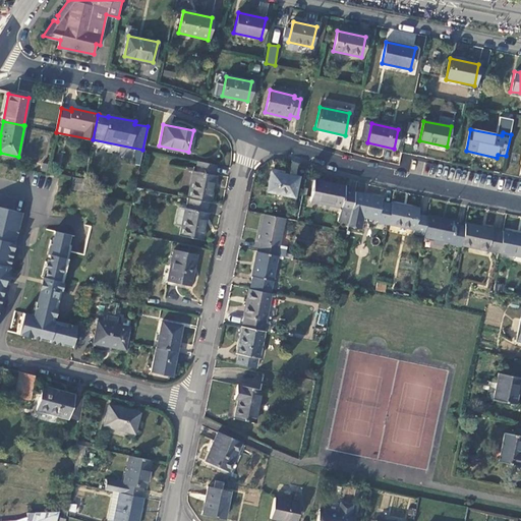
[(191,171),(186,197),(189,198),(208,201),(209,203),(215,175),(213,175),(215,165),(196,161),(194,171),(191,171)]
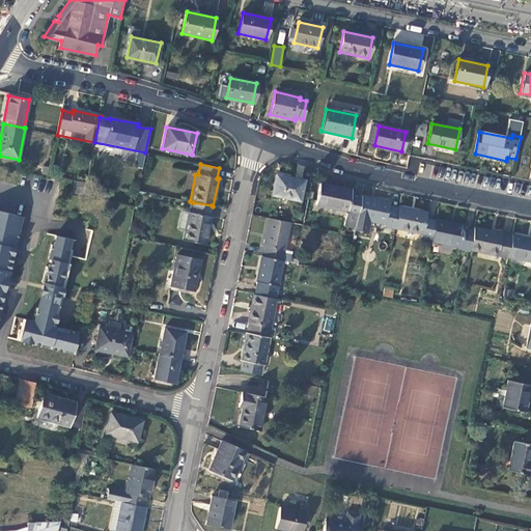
[(306,180),(278,174),(274,194),(302,200),(306,180)]
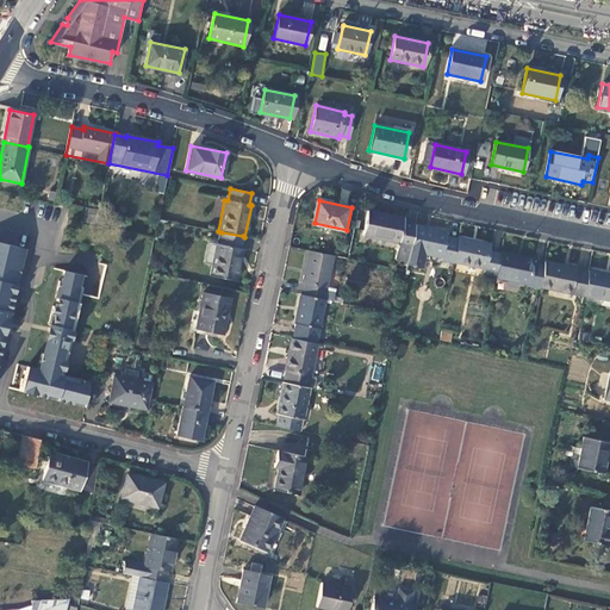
[(402,242),(398,259),(409,261),(411,250),(412,247),(416,226),(405,224),(406,219),(369,211),(365,234),(402,242)]
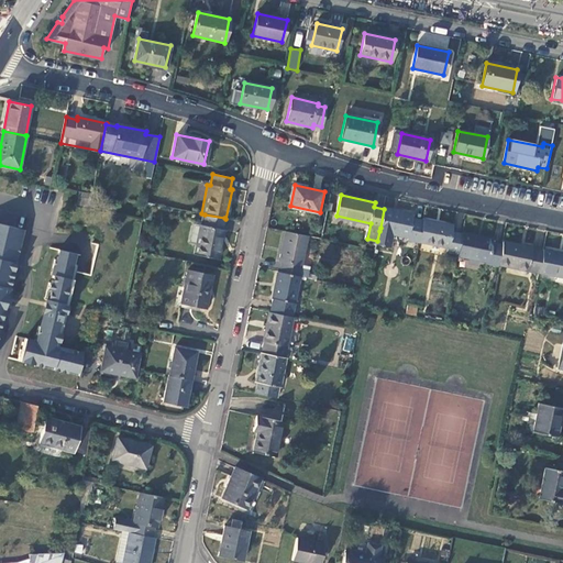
[(381,228),(379,231),(377,241),(377,244),(390,246),(394,233),(410,236),(409,240),(420,242),(424,222),(414,220),(415,216),(384,209),(381,228)]
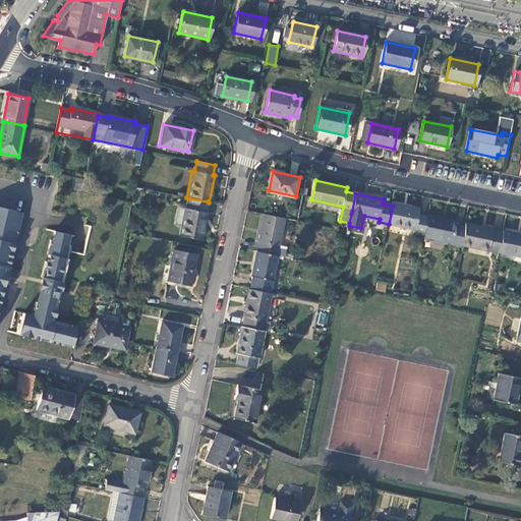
[(180,225),(179,234),(201,239),(207,212),(206,212),(208,201),(189,198),(187,208),(178,206),(174,224),(180,225)]
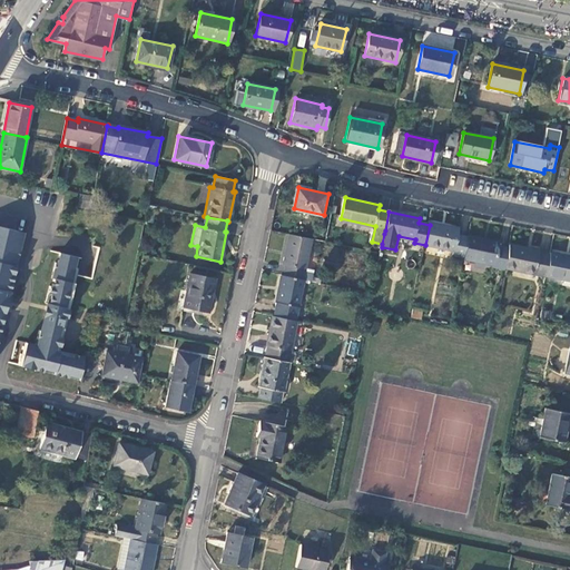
[(454,255),(465,257),(470,237),(459,235),(460,229),(430,223),(430,225),(425,245),(455,251),(454,255)]
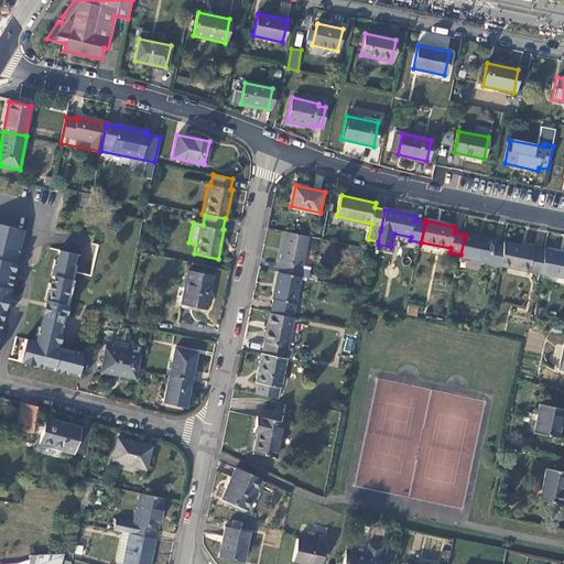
[(0,316),(20,231),(17,231),(17,228),(0,223),(0,316)]
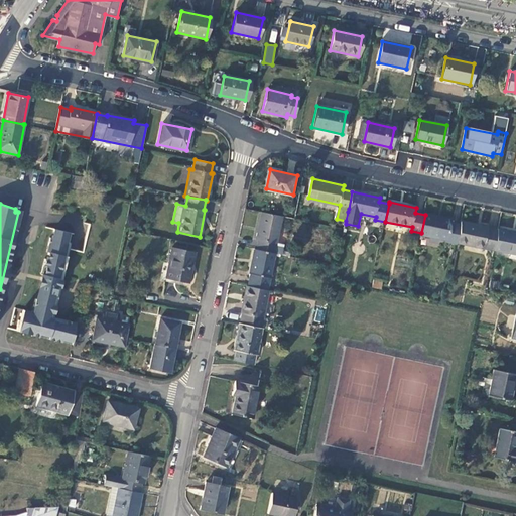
[(275,253),(283,216),(263,212),(258,239),(260,240),(258,249),(275,253)]
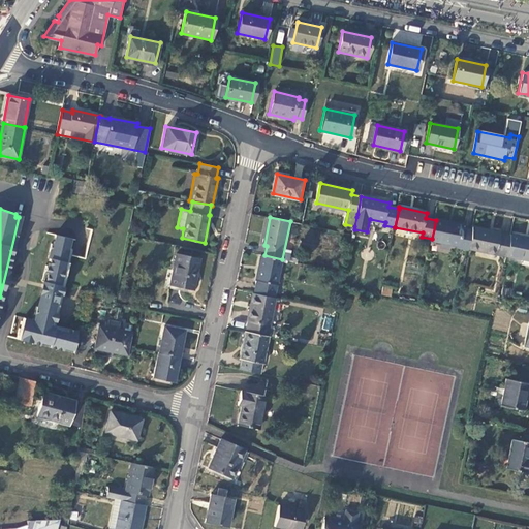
[(459,248),(468,250),(469,248),(472,230),(462,228),(463,224),(436,219),(436,220),(432,239),(432,241),(459,246),(459,248)]
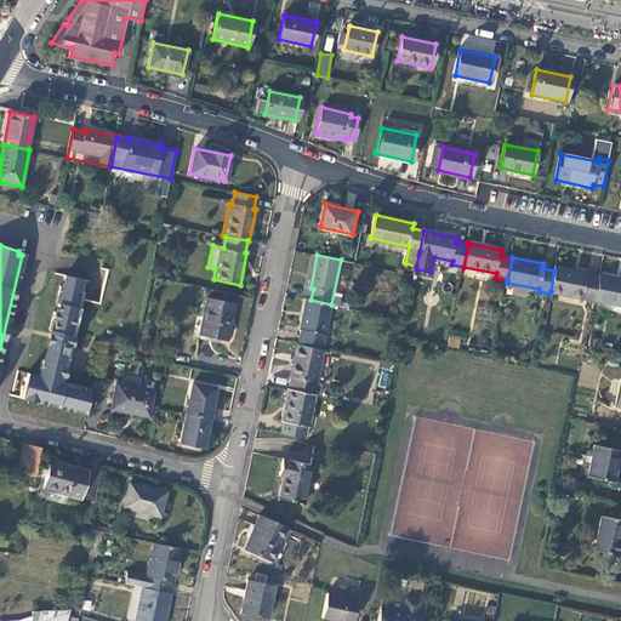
[(551,291),(594,301),(599,278),(588,275),(588,273),(556,267),(554,271),(551,291)]
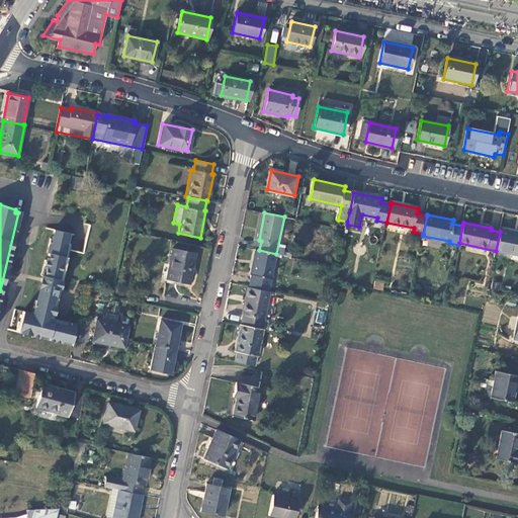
[(18,331),(71,344),(76,323),(66,321),(65,324),(48,320),(69,233),(54,229),(52,238),(50,238),(46,252),(48,252),(47,259),(45,259),(40,274),(45,275),(38,299),(34,298),(30,316),(22,314),(18,331)]
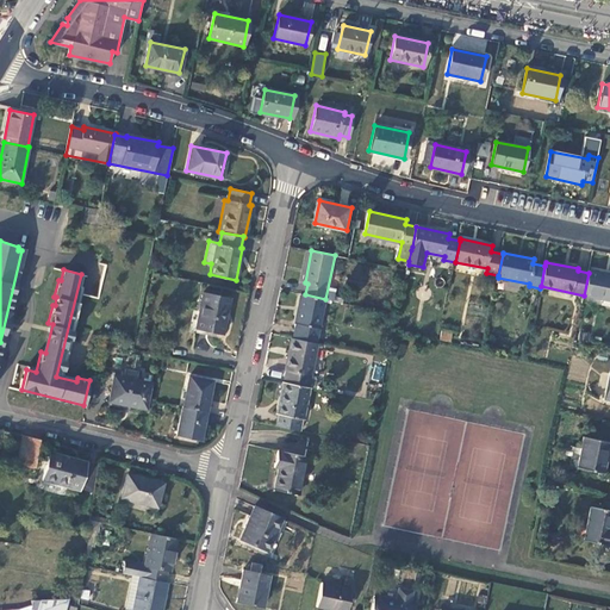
[(609,274),(590,271),(589,273),(584,296),(609,300),(609,274)]
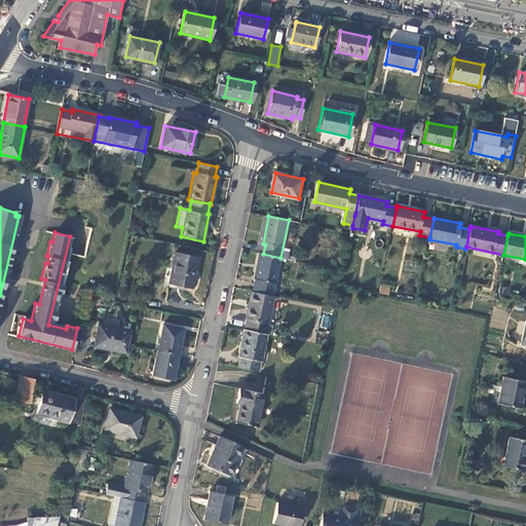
[(197,257),(175,252),(168,284),(191,288),(197,257)]
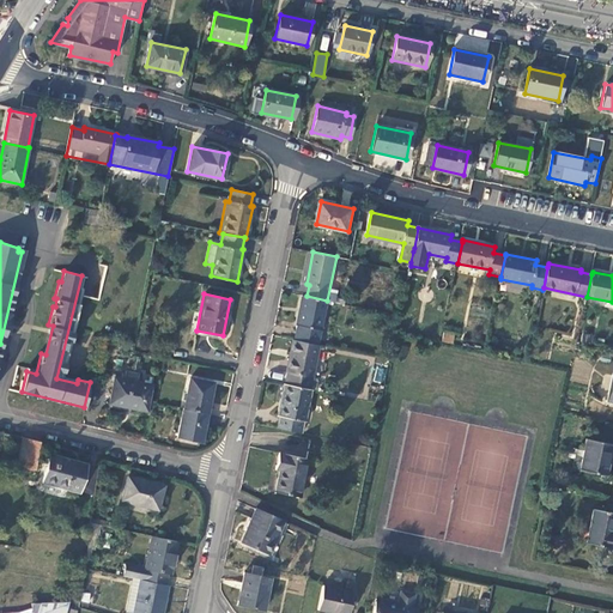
[(319,344),(328,301),(327,301),(307,296),(303,296),(297,325),(299,325),(297,340),(319,344)]
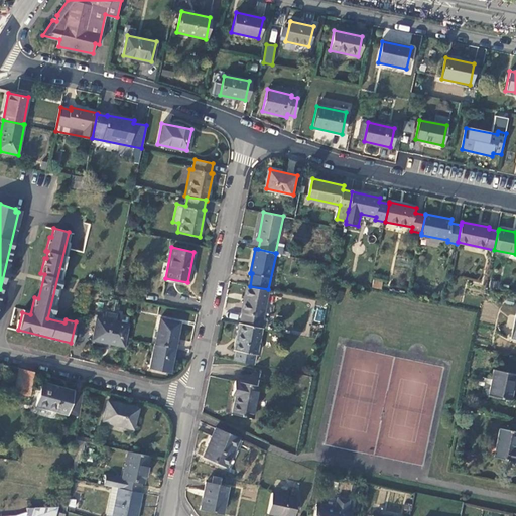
[(261,328),(269,290),(268,289),(250,286),(248,285),(242,313),(244,313),(242,323),(261,328)]
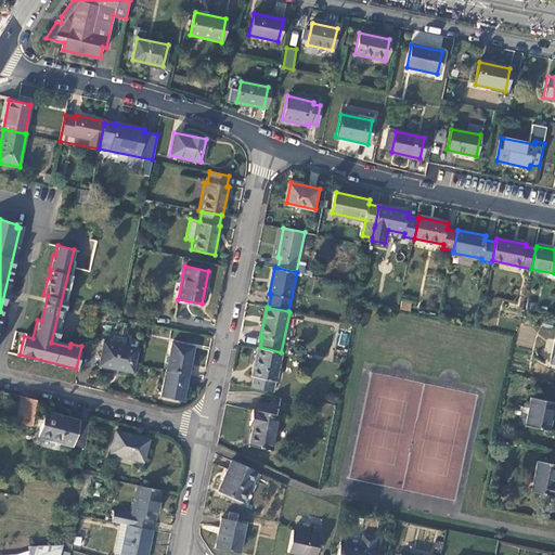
[(137,347),(104,340),(100,362),(119,366),(118,369),(132,371),(137,347)]
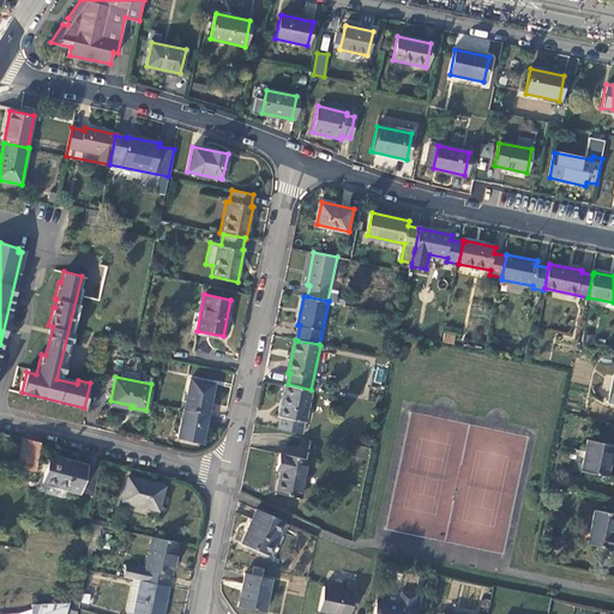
[(191,380),(185,409),(208,414),(214,384),(191,380)]
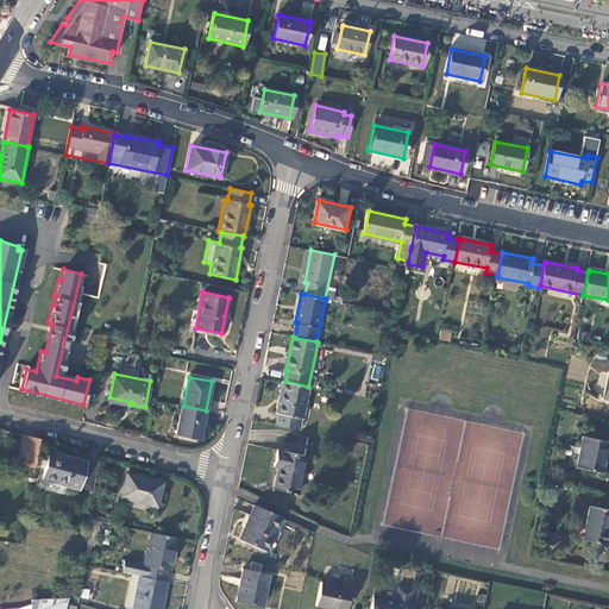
[(280,414),(277,425),(302,431),(312,387),(308,387),(286,381),(284,381),(277,414),(280,414)]
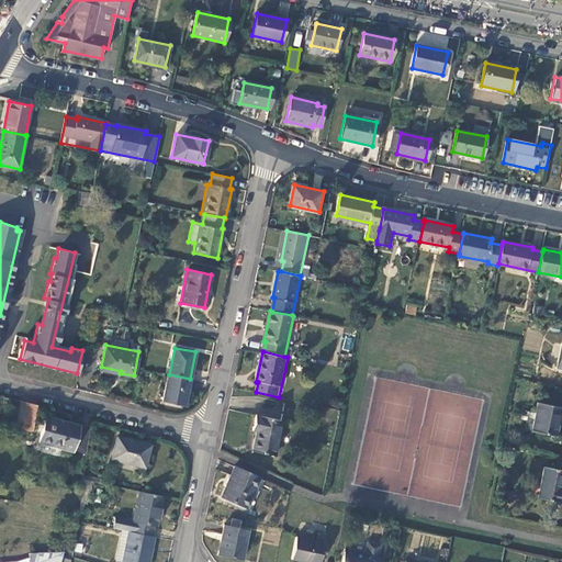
[(184,405),(190,379),(169,374),(164,402),(184,405)]
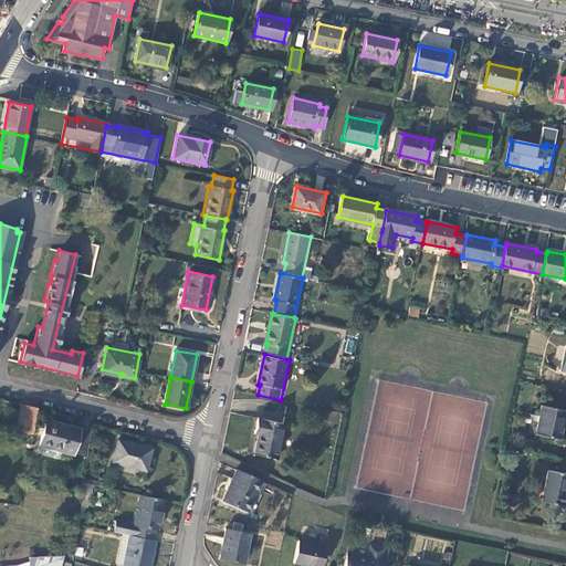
[(21,404),(17,431),(32,433),(37,408),(21,404)]
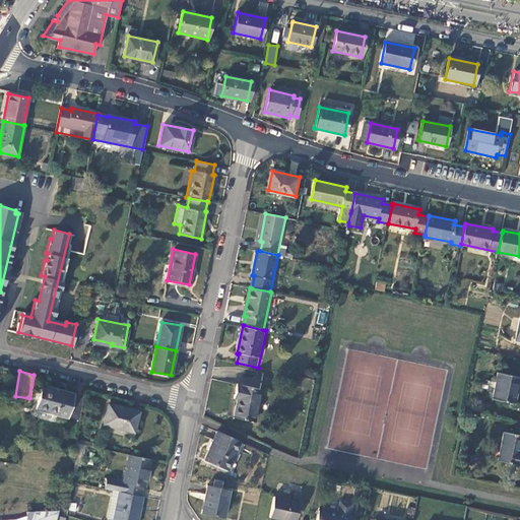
[(517,376),(499,372),(493,397),(514,401),(517,390),(514,390),(517,376)]
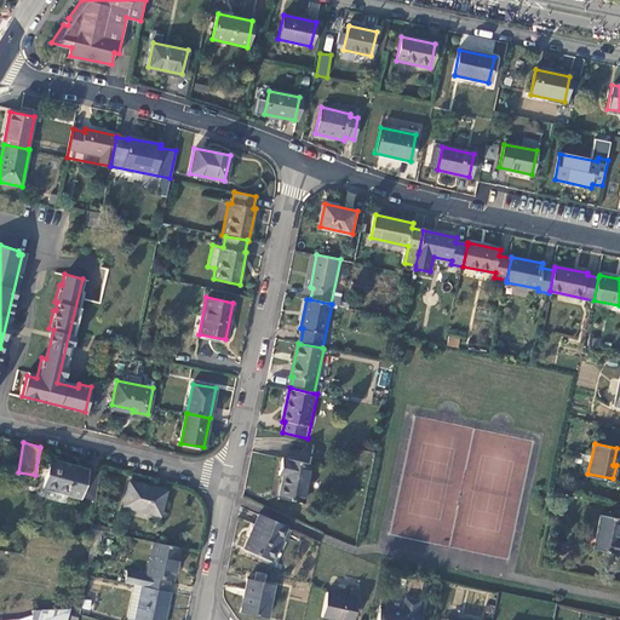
[(286,475),(281,498),(305,503),(313,464),(285,458),(281,474),(286,475)]
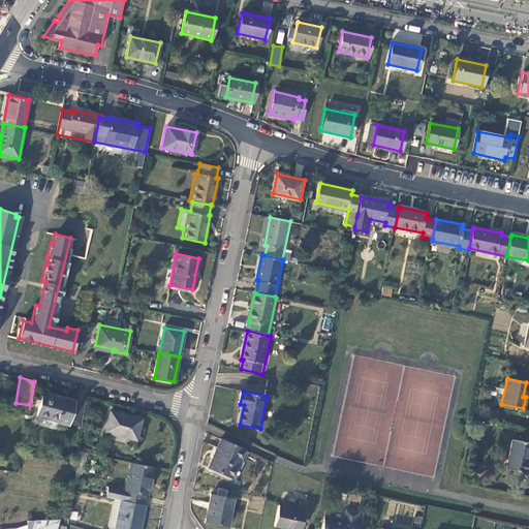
[(59,422),(82,428),(85,404),(43,392),(37,415),(39,415),(38,422),(38,425),(54,429),(59,422)]
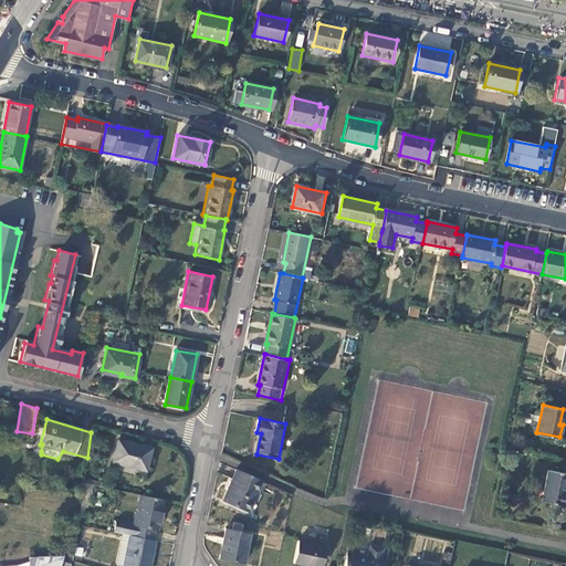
[(150,449),(118,441),(113,462),(144,471),(150,449)]
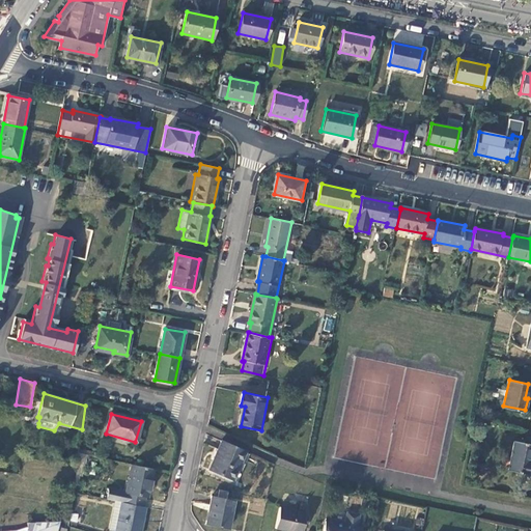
[(530,443),(515,441),(509,470),(530,474),(530,443)]
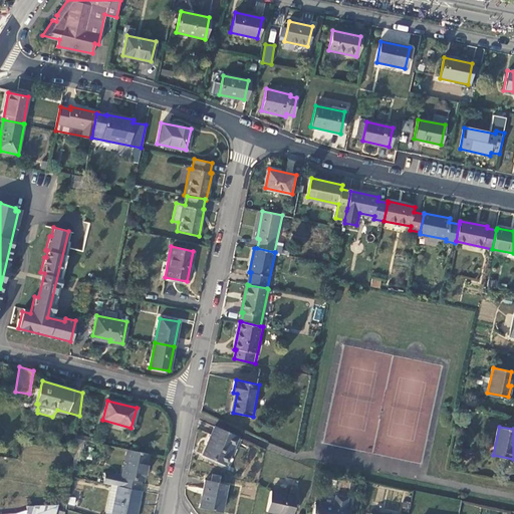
[(226,471),(240,440),(213,428),(201,456),(223,466),(221,469),(226,471)]
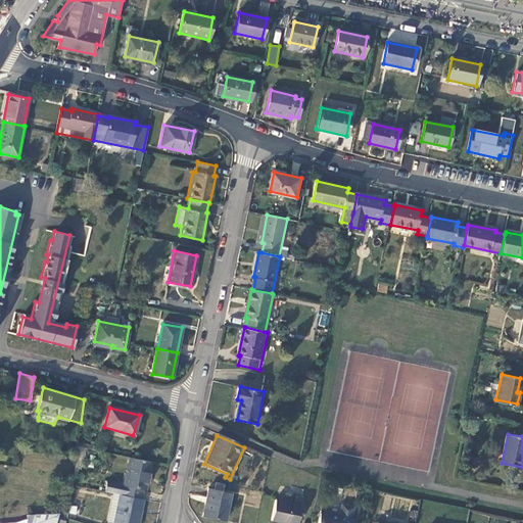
[(106,480),(104,491),(112,492),(140,498),(142,488),(145,489),(150,462),(129,457),(124,484),(106,480)]
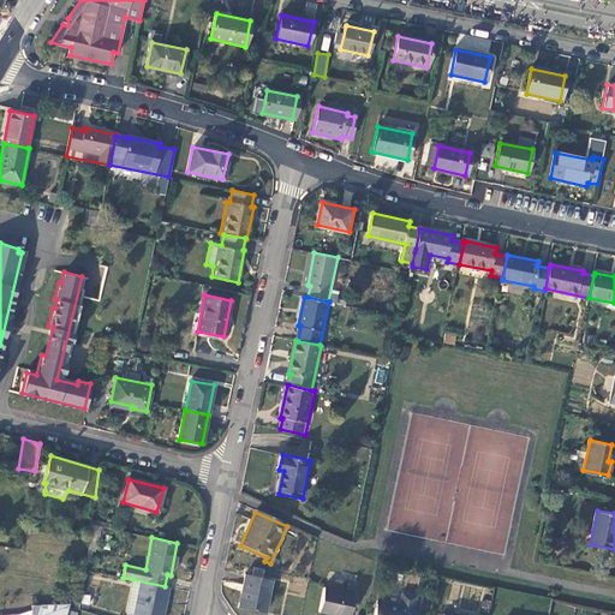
[(273,581),(246,577),(240,609),(266,614),(273,581)]
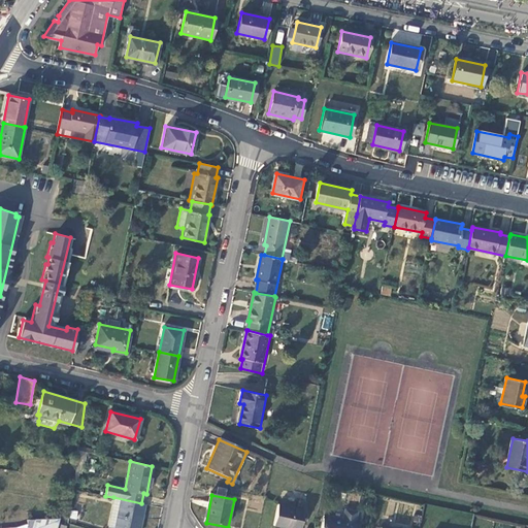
[(113,497),(106,527),(139,527),(144,504),(141,503),(113,497)]
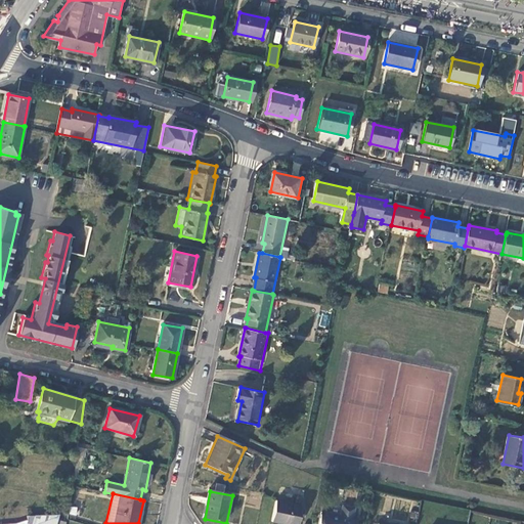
[(299,523),(303,507),(278,501),(274,521),(289,523),(299,523)]
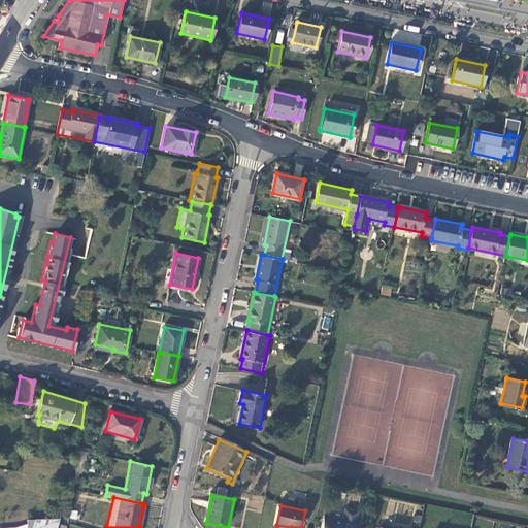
[(360,527),(362,522),(358,521),(360,513),(347,509),(344,520),(328,517),(325,527),(360,527)]
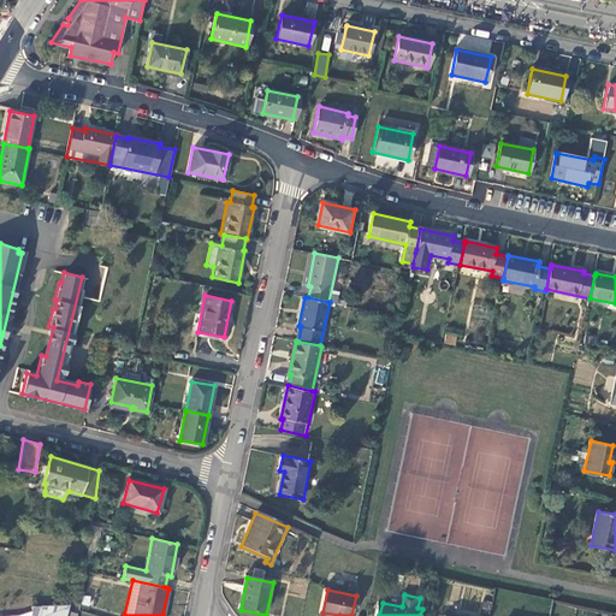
[(67,615),(71,605),(61,605),(61,604),(43,606),(40,615),(67,615)]
